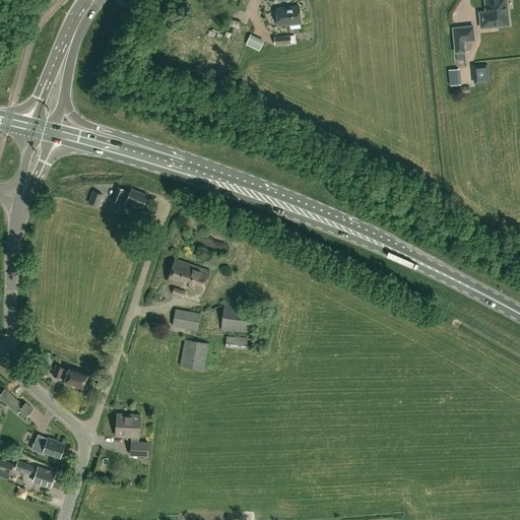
[(481,27),(488,26),(498,25),(498,26),(509,25),(508,17),(507,9),(508,9),(506,0),(484,0),(485,7),(486,7),(488,11),(486,11),(479,12),(481,27)]
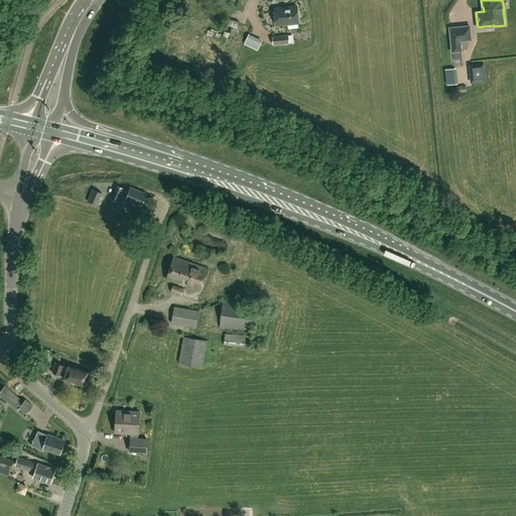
[(276,25),(298,23),(297,6),(274,8),(276,25)]
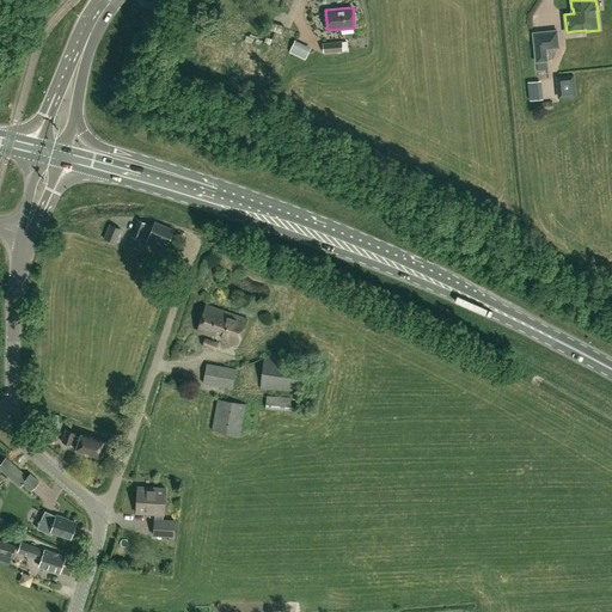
[(269,30),(281,34),(283,26),(271,23),(269,30)]
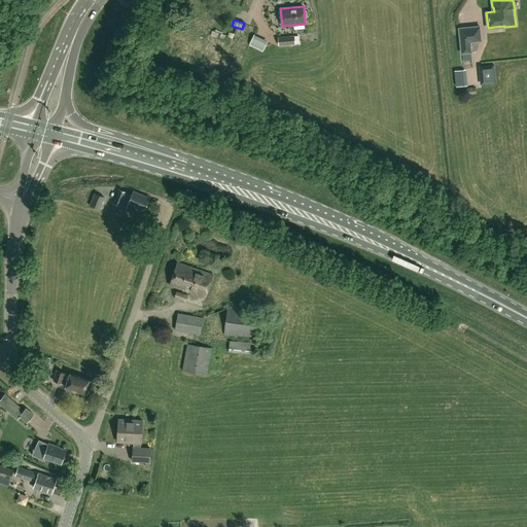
[(471,53),(470,42),(481,41),(480,27),(459,29),(460,43),(461,43),(462,54),(471,53)]
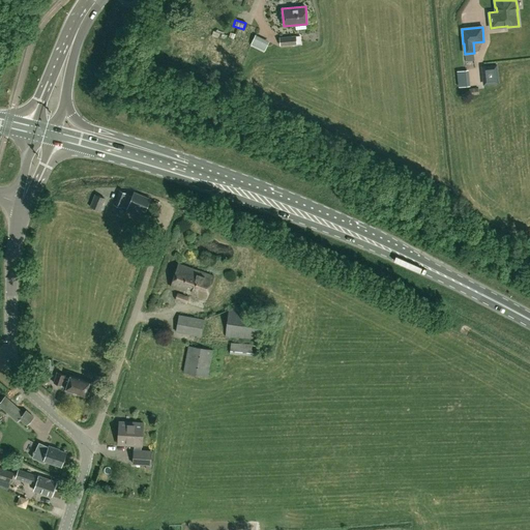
[(301,43),(300,35),(296,36),(296,35),(280,37),(281,46),(297,45),(297,43),(301,43)]
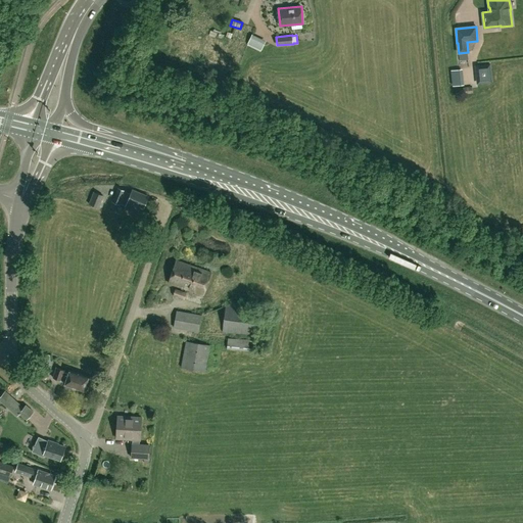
[(251,46),(266,51),(270,43),(255,37),(251,46)]
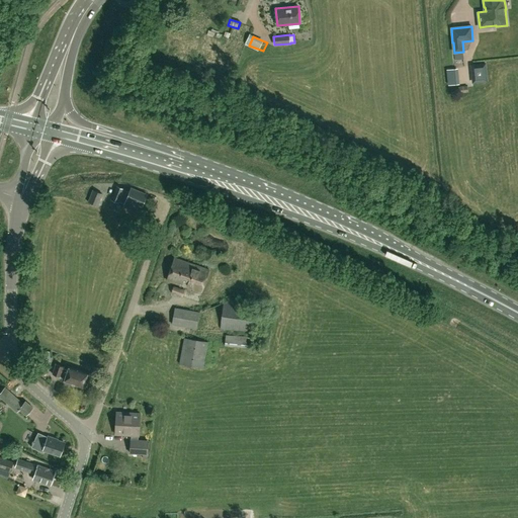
[(471,83),(488,81),(486,63),(469,64),(471,83)]
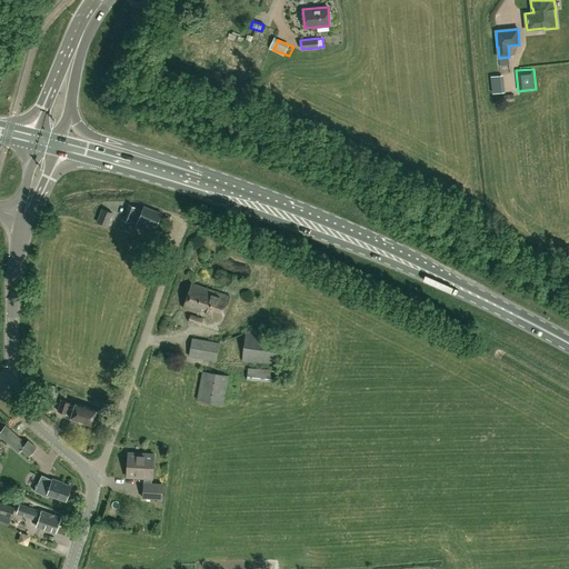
[(508,75),(496,76),(498,92),(509,91),(508,75)]
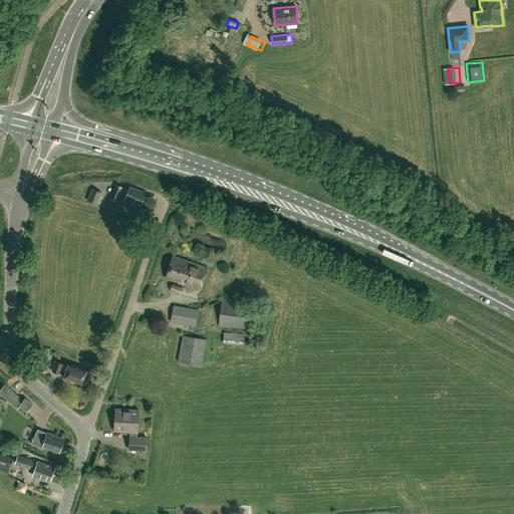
[(46,92),(52,94),(57,80),(52,78),(46,92)]
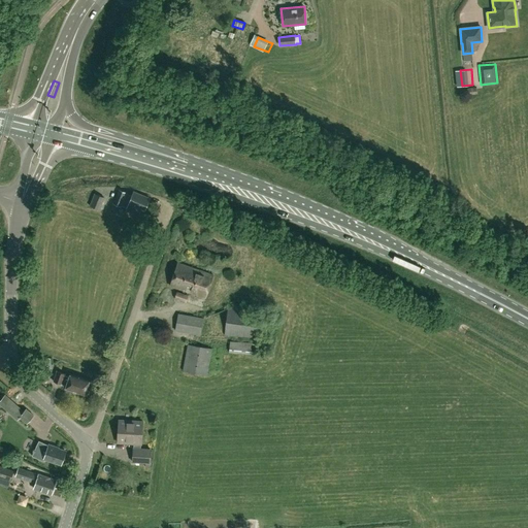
[(132,196),(126,194),(126,193),(119,190),(113,203),(120,206),(121,205),(139,213),(141,209),(144,210),(150,198),(133,192),(132,196)]
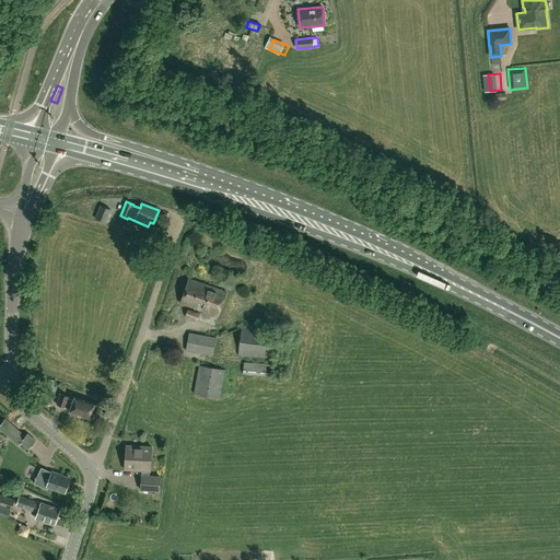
[(105,223),(111,210),(100,205),(95,219),(105,223)]
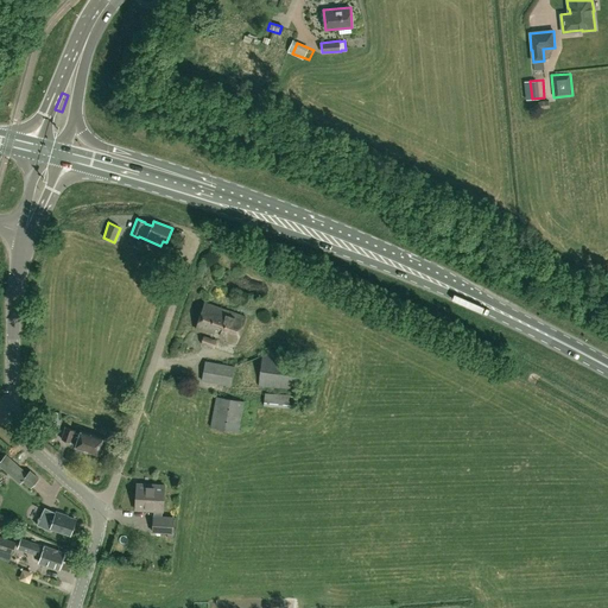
[(241,330),(246,317),(204,303),(201,316),(241,330)]
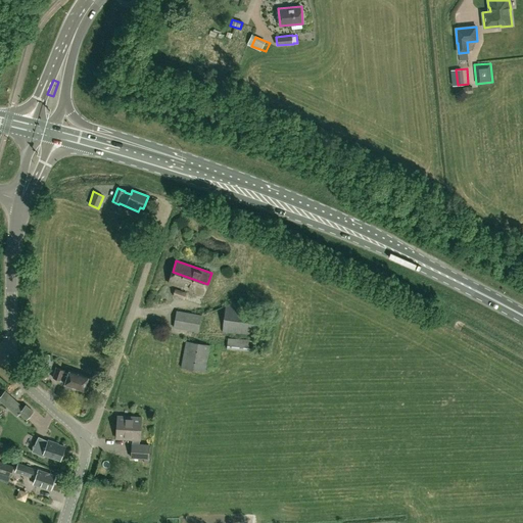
[(203,295),(207,284),(173,272),(169,283),(203,295)]
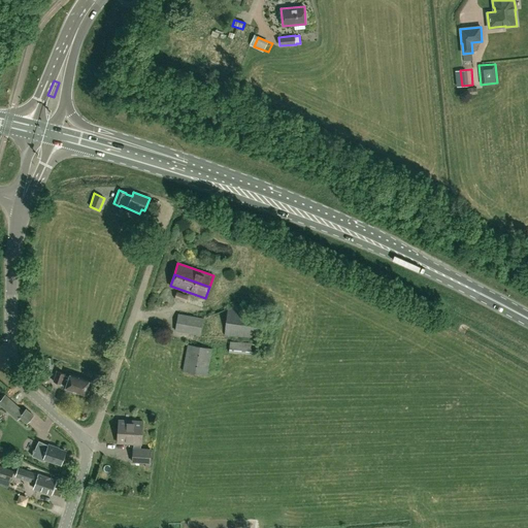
[(186,302),(189,295),(176,291),(174,298),(186,302)]
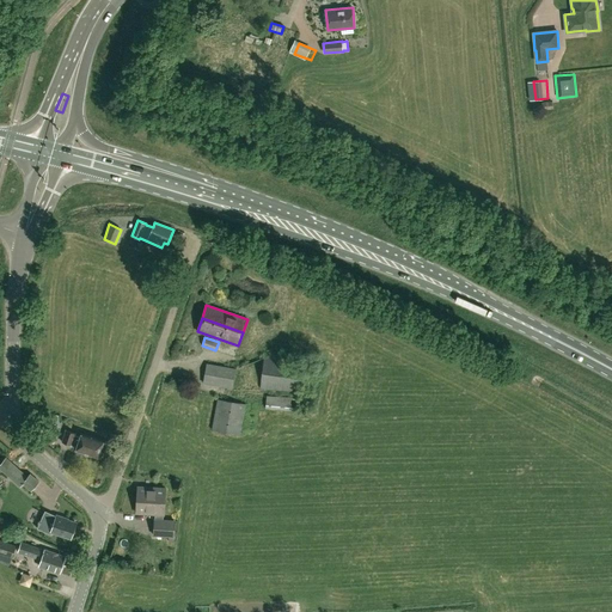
[(324,377),(325,366),(305,363),(306,363),(264,357),(259,387),(301,392),(304,373),(324,377)]
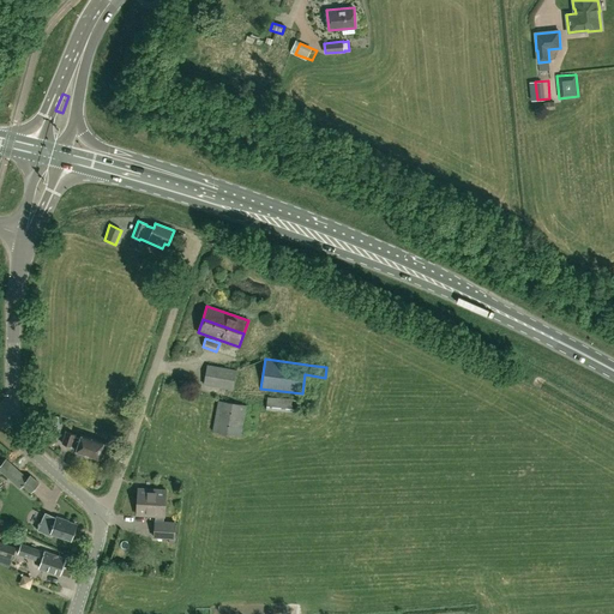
[(233,390),(236,371),(208,366),(204,385),(233,390)]
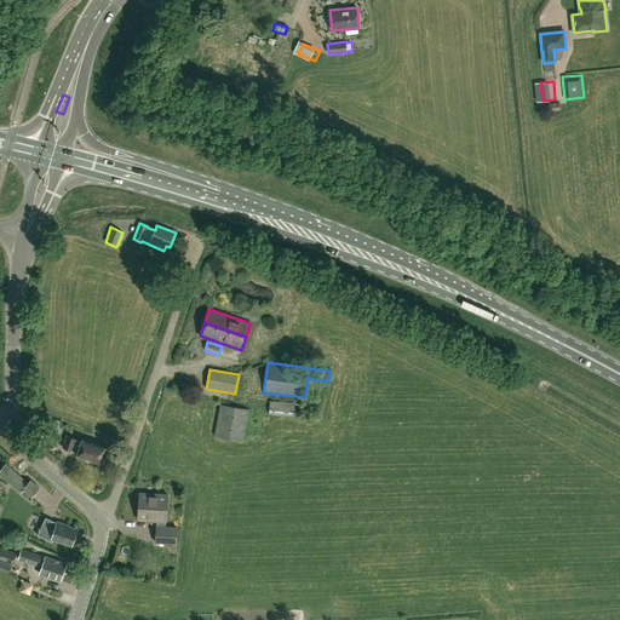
[(299,417),(302,403),(270,401),(269,414),(299,417)]
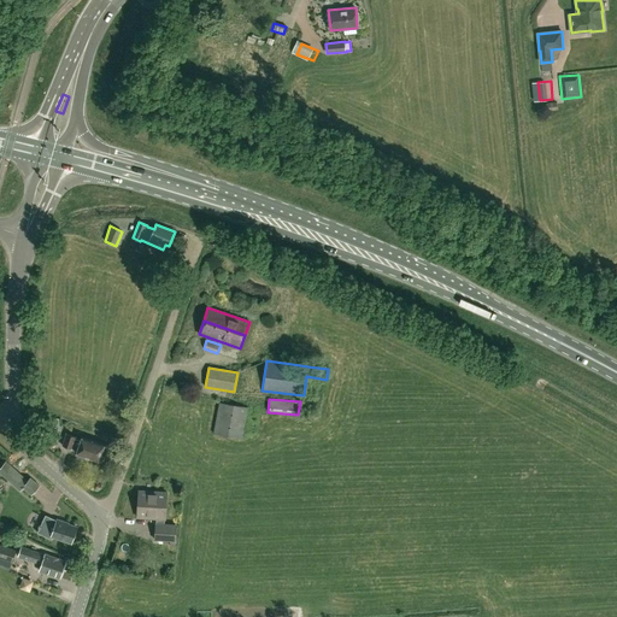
[(241,439),(247,407),(221,403),(215,434),(241,439)]
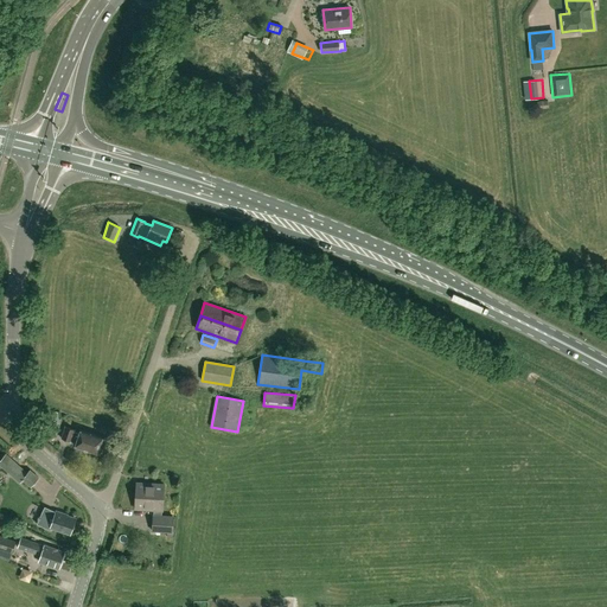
[(52,428),(57,415),(51,413),(52,410),(42,407),(37,422),(46,426),(52,428)]
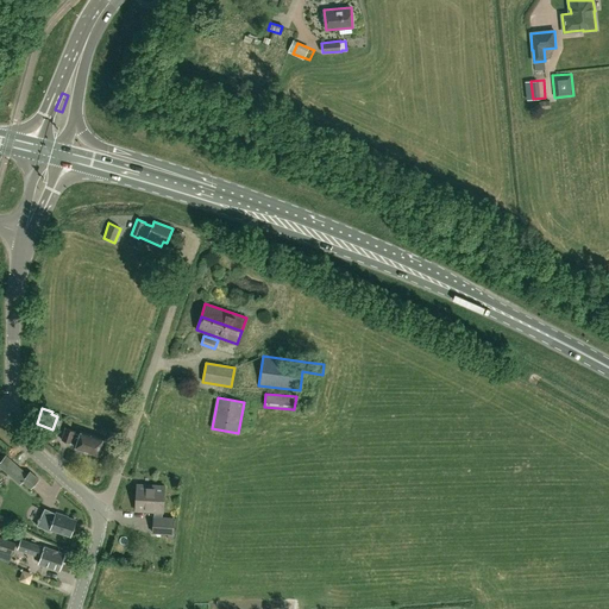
[(80,435),(75,433),(75,431),(66,428),(62,439),(71,443),(71,441),(77,444),(75,449),(86,452),(87,451),(98,454),(104,439),(82,431),(80,435)]
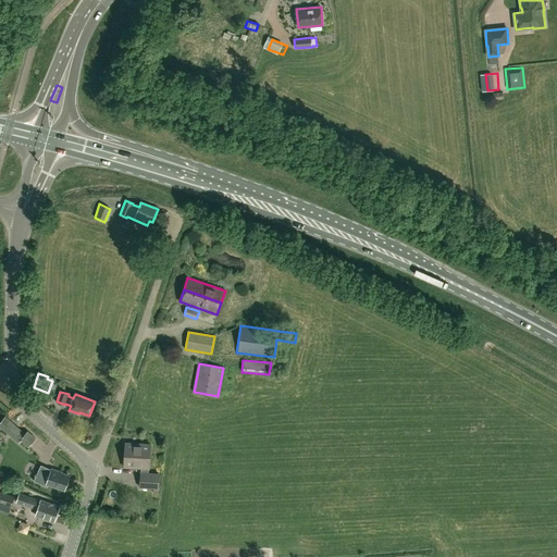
[(25,434),(5,417),(0,422),(0,426),(17,442),(21,440),(27,446),(35,438),(27,431),(25,434)]
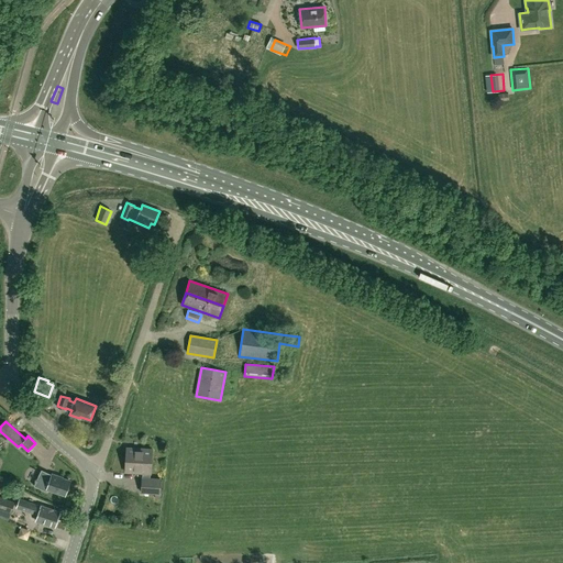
[(161,494),(159,494),(161,477),(151,476),(152,450),(127,448),(125,472),(144,473),(144,478),(142,478),(141,493),(155,493),(155,494),(155,498),(161,498),(161,494)]
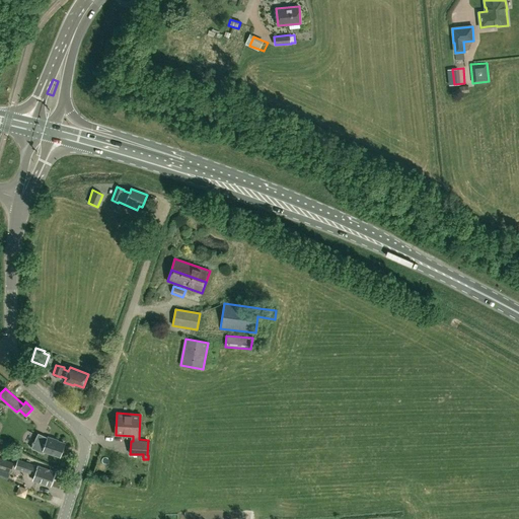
[(39,425),(34,432),(27,444),(33,448),(34,450),(38,451),(38,449),(44,451),(60,456),(64,443),(58,441),(58,440),(48,437),(49,434),(39,425)]
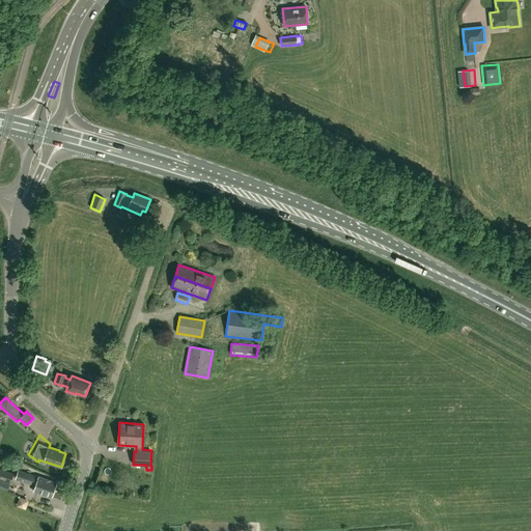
[(0,479),(10,483),(15,473),(0,468),(0,479)]
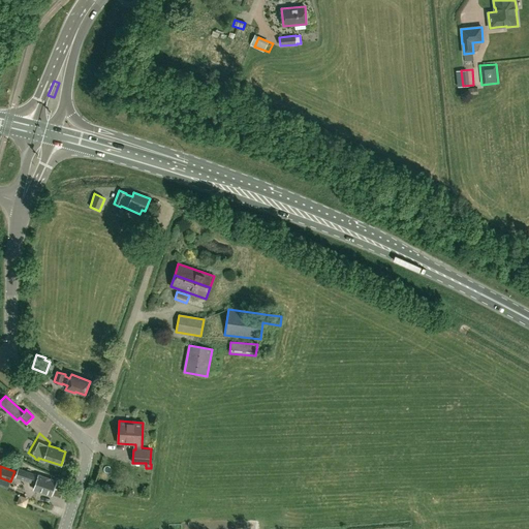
[(14,476),(24,479),(36,484),(34,489),(51,495),(56,480),(27,471),(19,468),(14,476)]
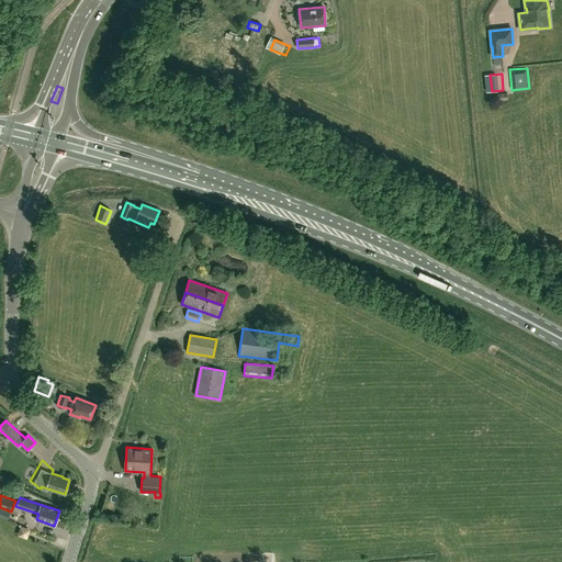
All buildings are outlined.
